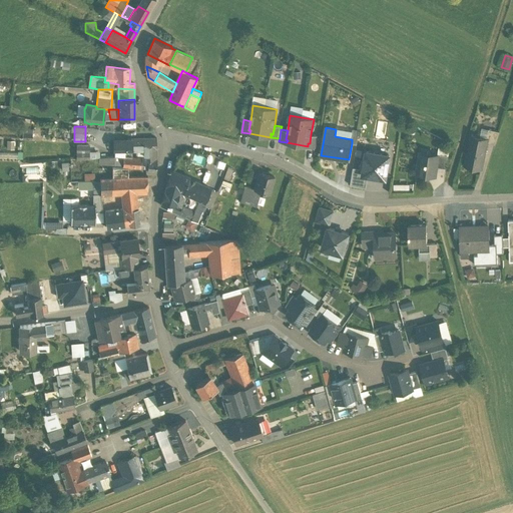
[(500,131),(489,129),(486,138),(487,139),(487,142),(495,144),(500,131)]
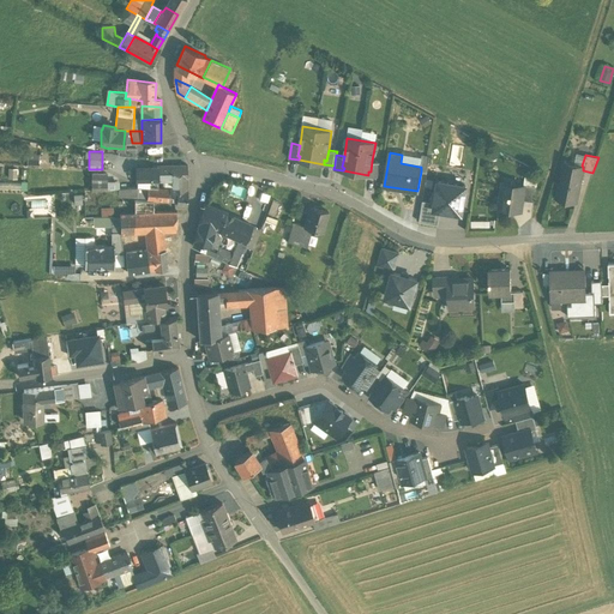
[(380,162),(372,161),(371,172),(368,172),(368,175),(378,178),(380,162)]
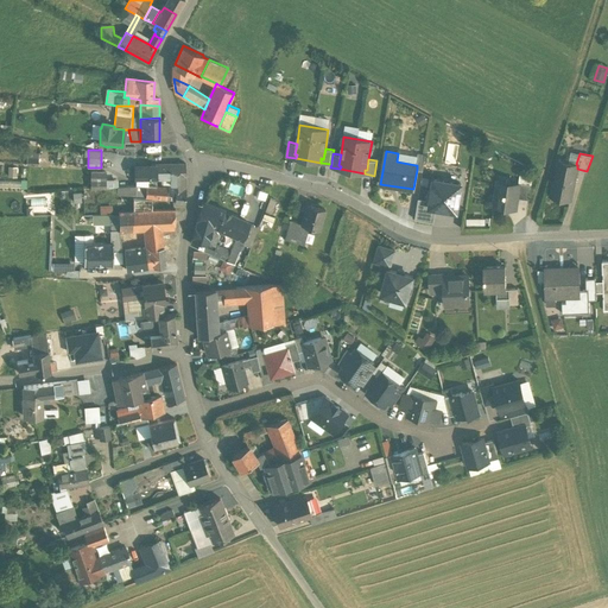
[(576,164),(558,160),(550,196),(551,196),(552,192),(569,196),(569,200),(570,200),(577,169),(577,165),(576,164)]
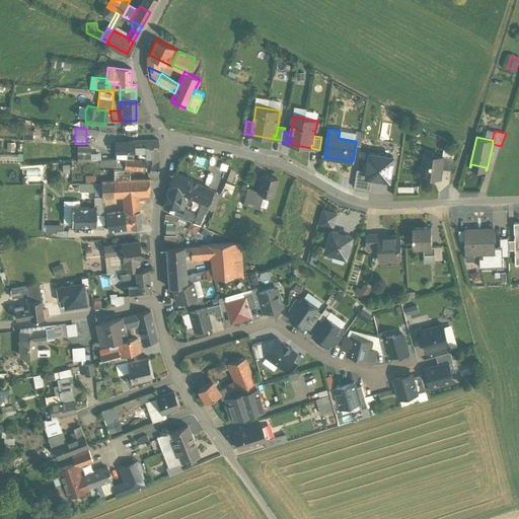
[(146,140),(132,141),(132,142),(133,151),(133,152),(138,152),(145,152),(146,140)]
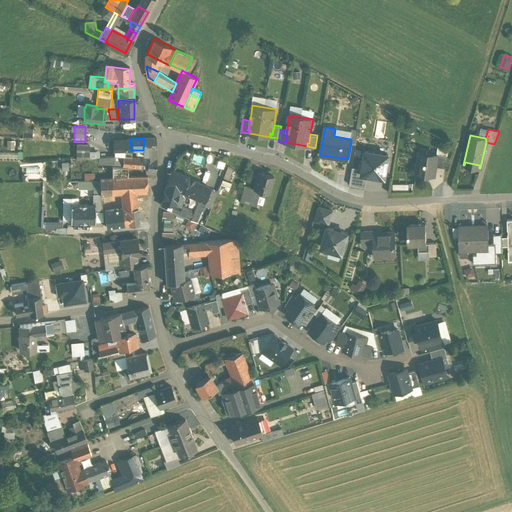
[(156,138),(144,138),(143,150),(155,150),(156,138)]
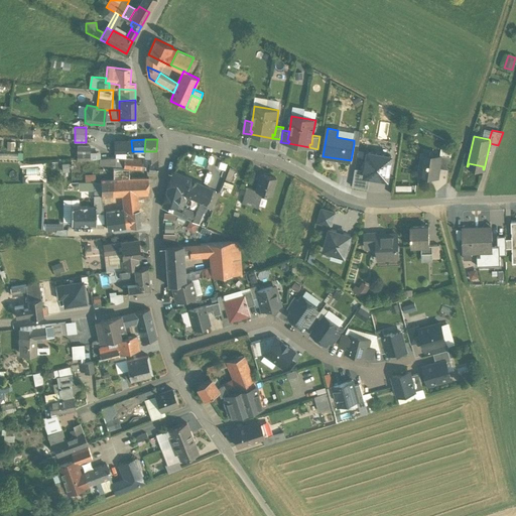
[(14,149),(14,140),(6,141),(6,149),(14,149)]
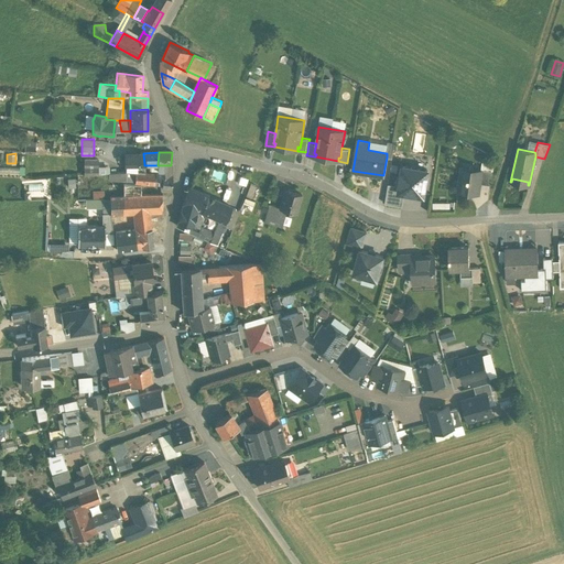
[(143,154),(126,154),(126,164),(144,164),(143,154)]
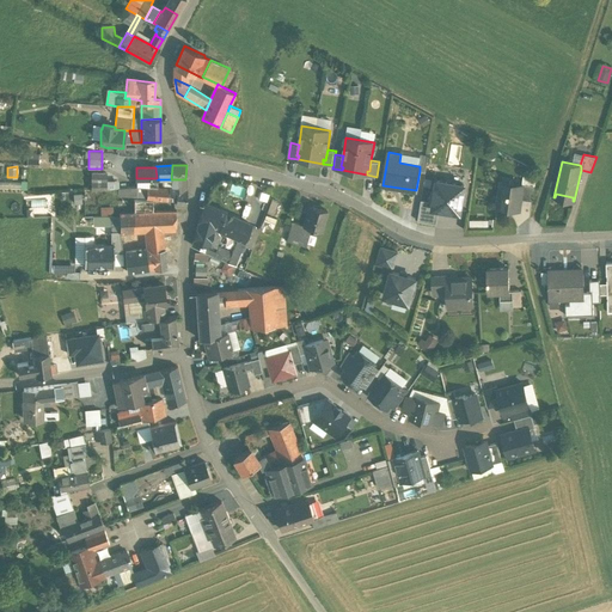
[(106,173),(92,173),(92,189),(106,189),(106,173)]
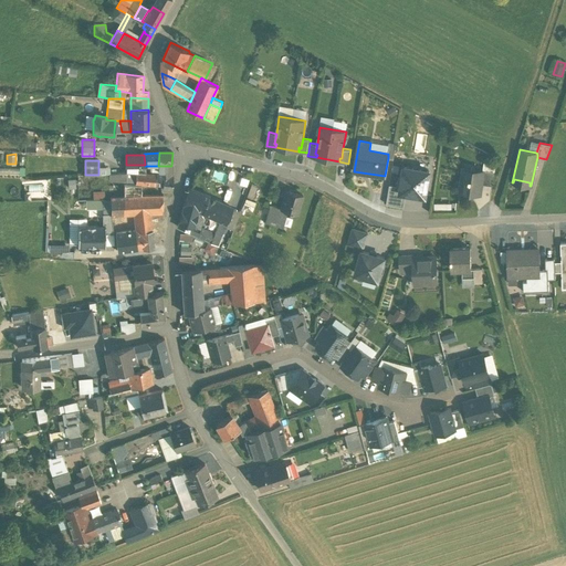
[(171,166),(158,166),(156,174),(173,175),(171,166)]
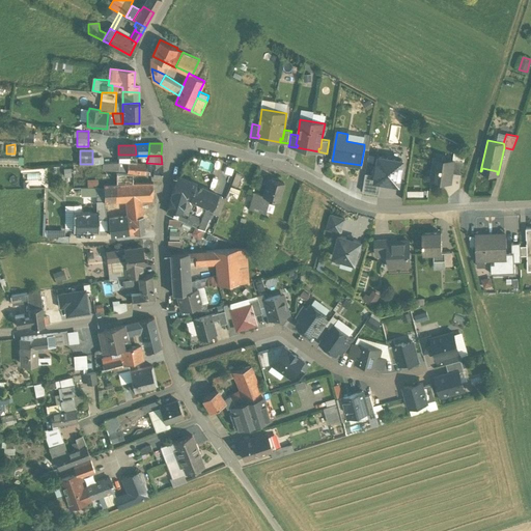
[(454,160),(436,157),(432,178),(443,179),(443,180),(451,182),(452,172),(454,160)]
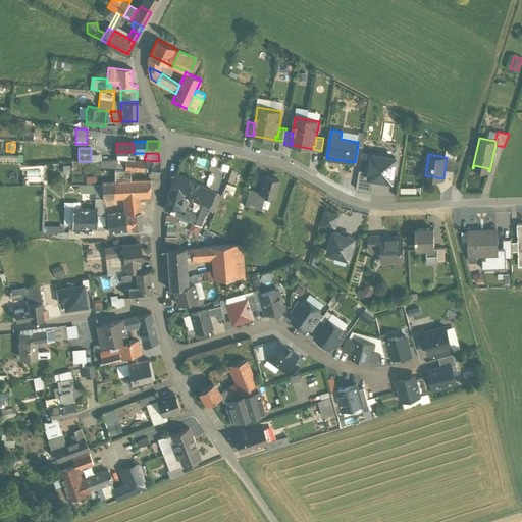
[(393,180),(396,158),(372,155),(371,165),(369,177),(374,178),(393,180)]
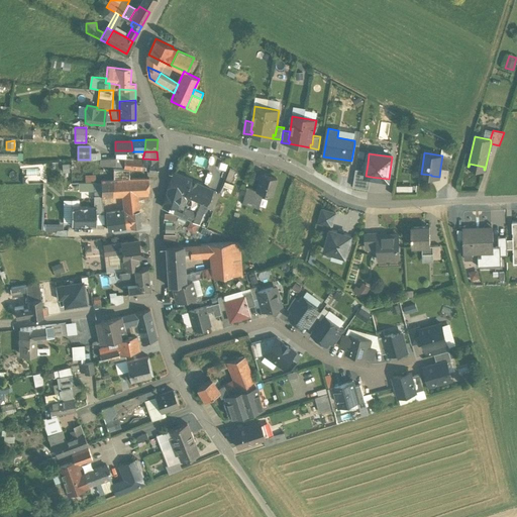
[(452,157),(442,156),(440,168),(451,170),(452,157)]
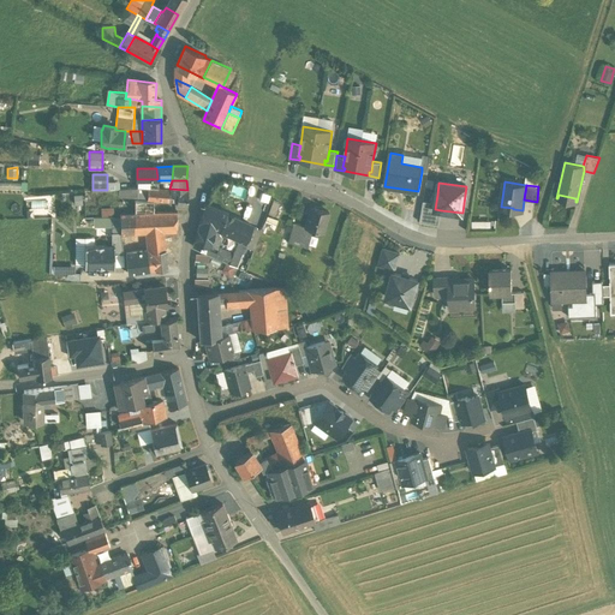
[(149,187),(142,187),(141,210),(149,209),(153,209),(153,198),(149,198),(149,187)]
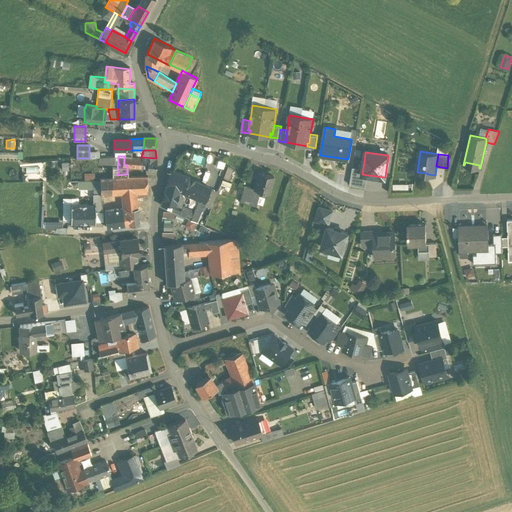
[(131,156),(124,156),(124,165),(127,165),(140,166),(141,157),(136,157),(131,156)]
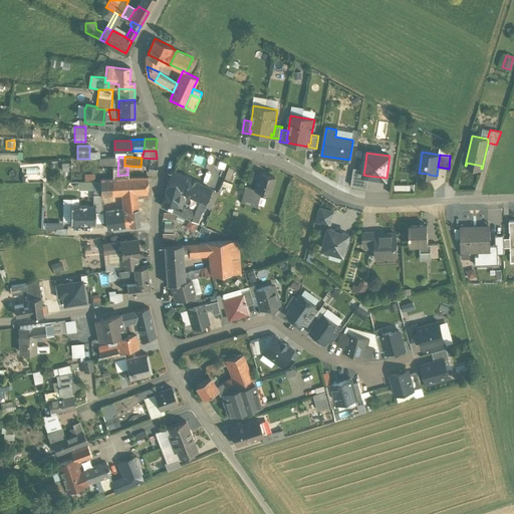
[(157,159),(142,158),(141,167),(148,167),(147,171),(156,172),(157,159)]
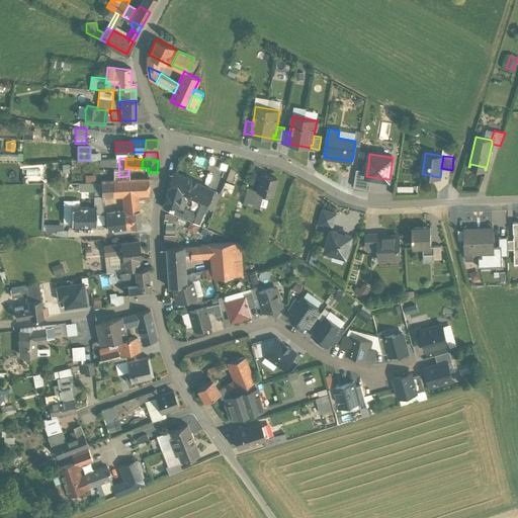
[(356,170),(353,187),(369,190),(371,177),(366,176),(368,164),(364,163),(363,171),(356,170)]
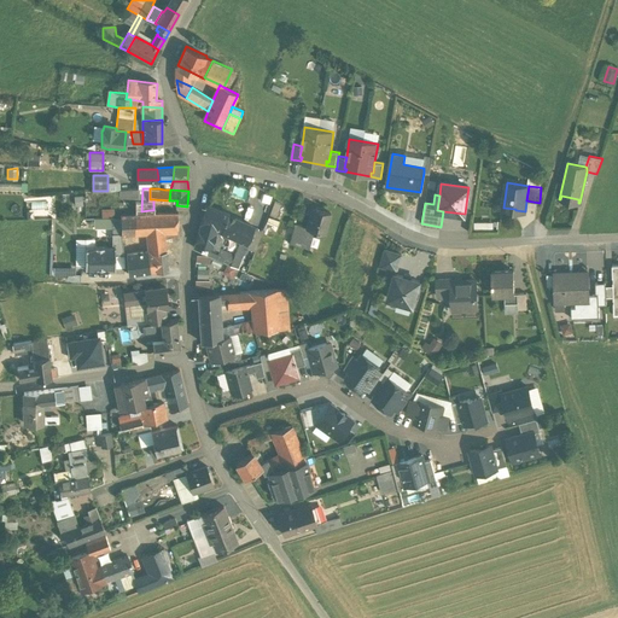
[(274,202),(269,215),(277,217),(281,204),(274,202)]
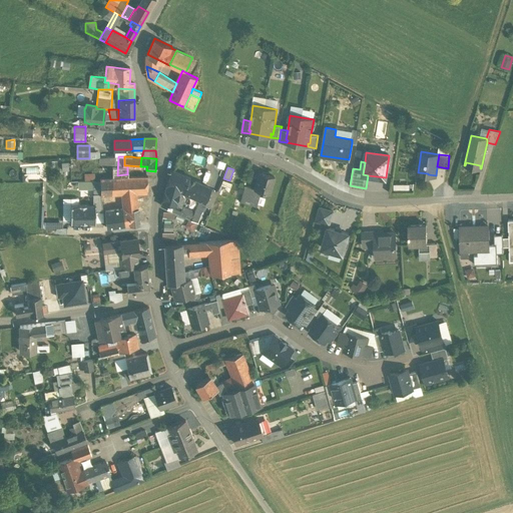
[(189,178),(172,172),(167,185),(168,185),(179,189),(184,191),(189,179),(189,178)]
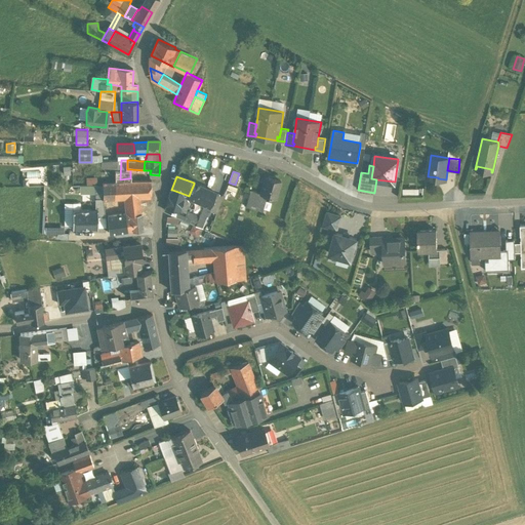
[(281,182),(265,176),(260,193),(260,195),(267,196),(276,199),(281,182)]
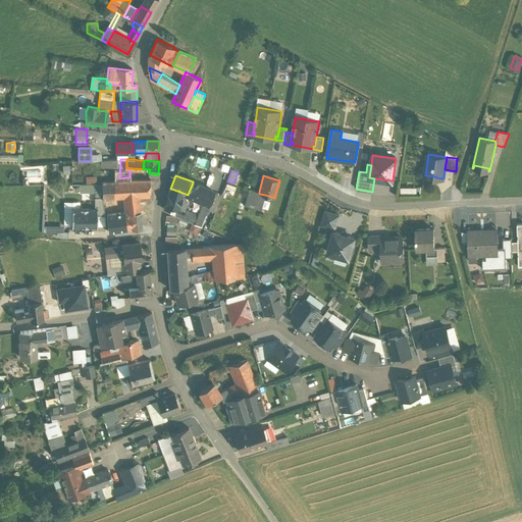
[(150,179),(133,180),(131,180),(126,180),(117,180),(117,181),(118,197),(124,197),(139,196),(149,196),(150,179)]
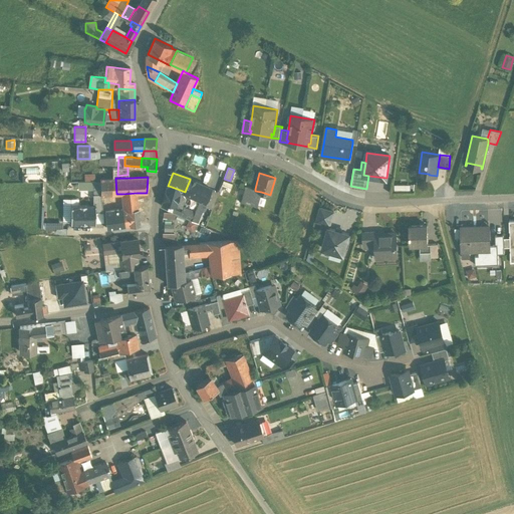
[(101,195),(116,194),(115,179),(100,180),(101,195)]
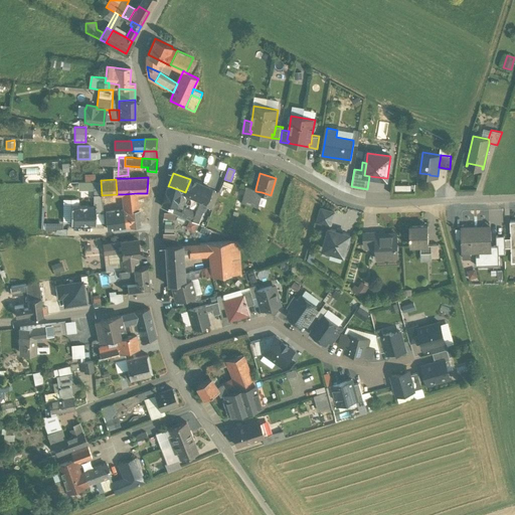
[(210,189),(190,180),(185,192),(185,193),(191,196),(200,200),(205,202),(206,199),(210,189)]
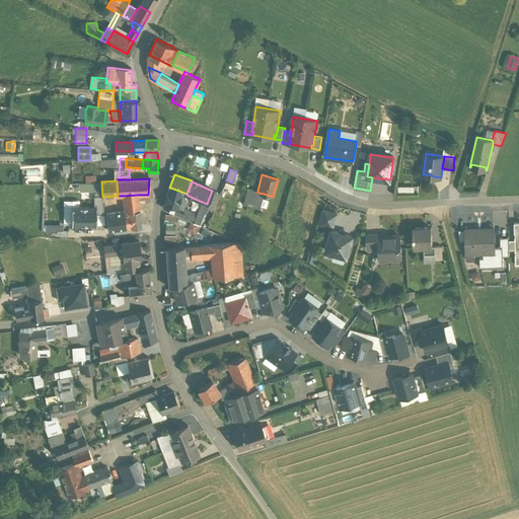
[(223,190),(233,192),(234,183),(224,181),(223,190)]
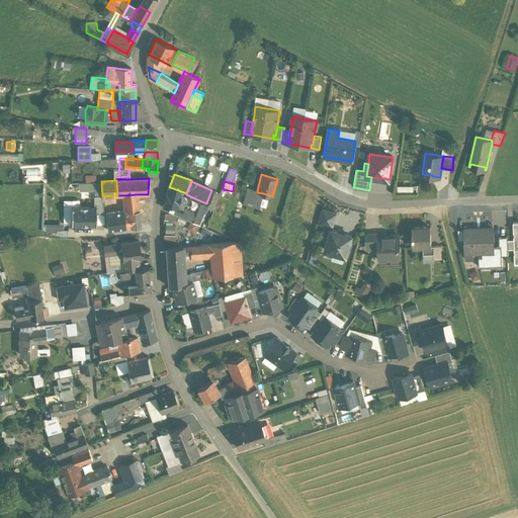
[(181,191),(170,187),(165,203),(177,207),(181,191)]
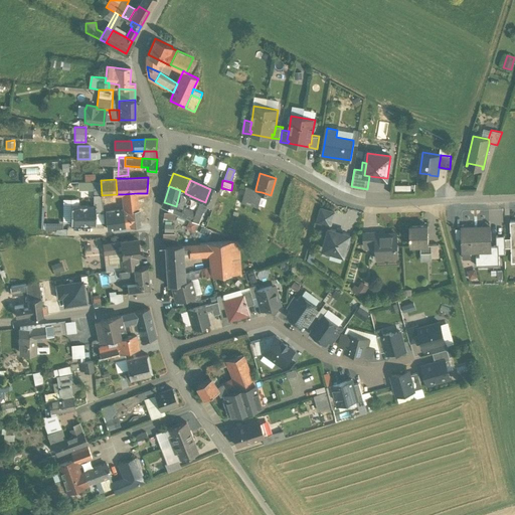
[(255,189),(246,187),(241,203),(258,207),(262,192),(255,191),(255,189)]
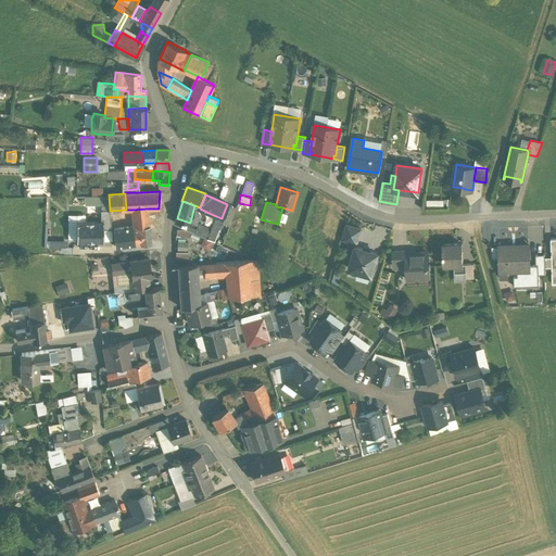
[(194,205),(190,223),(196,225),(196,224),(200,212),(205,214),(206,212),(200,209),(200,207),(194,205)]
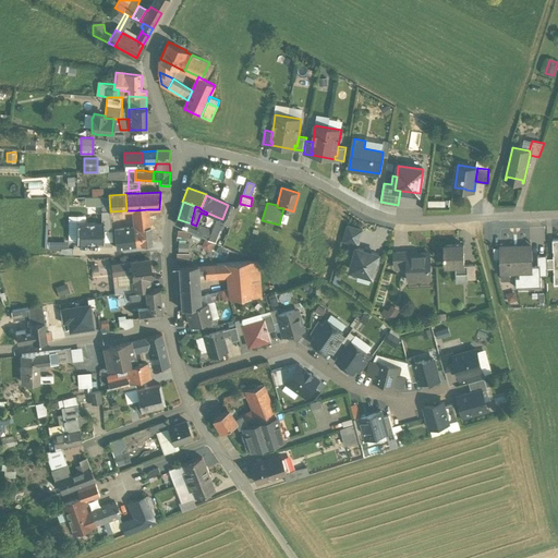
[(148,209),(133,210),(134,219),(149,219),(148,209)]
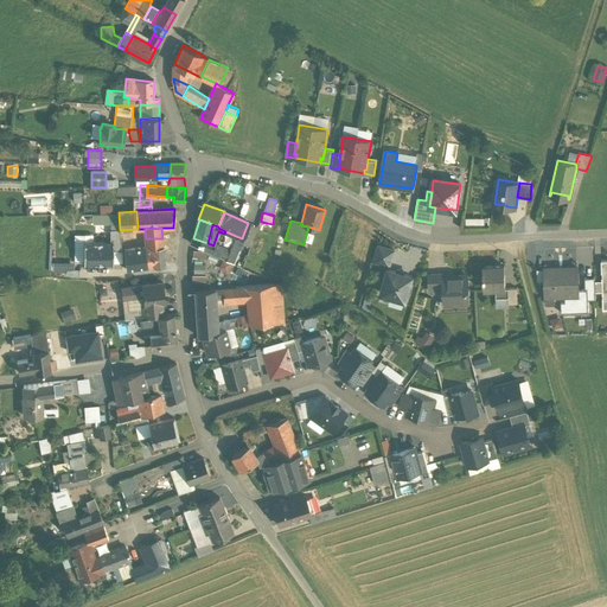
[(120,230),(110,230),(110,243),(114,243),(114,251),(122,251),(120,230)]
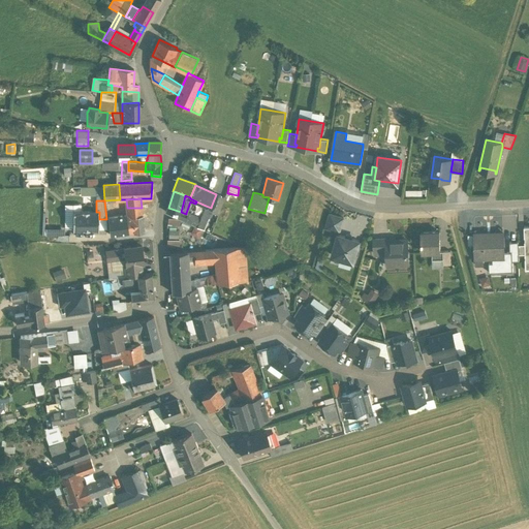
[(211,208),(206,206),(201,219),(205,221),(205,222),(207,223),(214,206),(212,205),(211,208)]
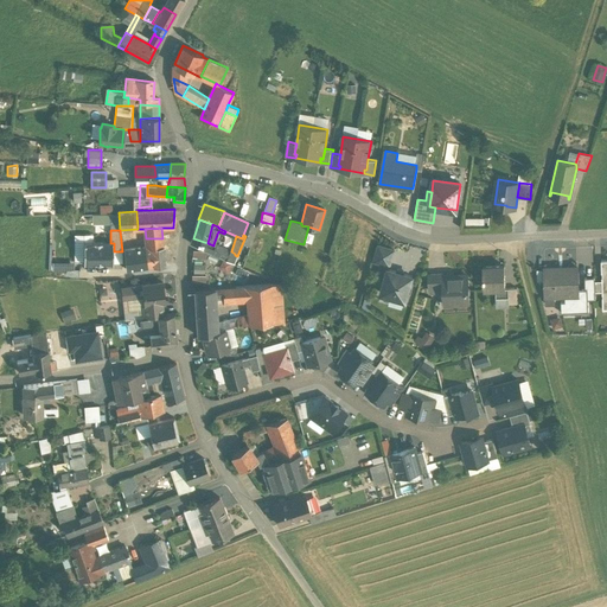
[(208,243),(193,238),(192,244),(203,248),(202,250),(218,257),(223,248),(213,244),(213,246),(208,243)]
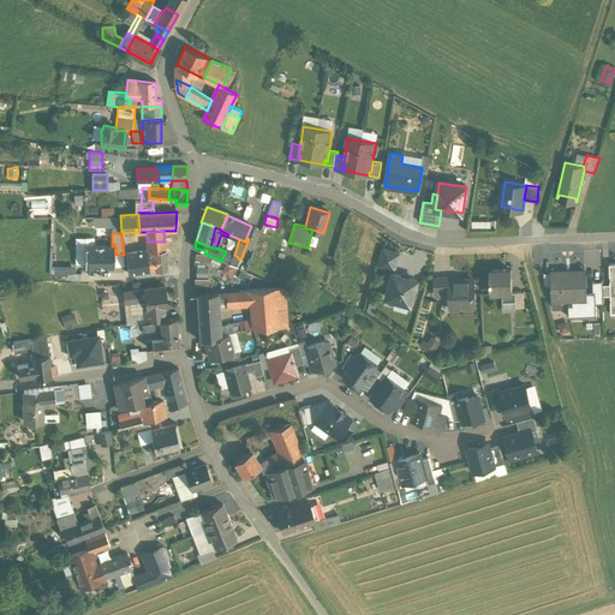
[(85,267),(115,267),(115,255),(115,246),(112,246),(84,246),(85,267)]
